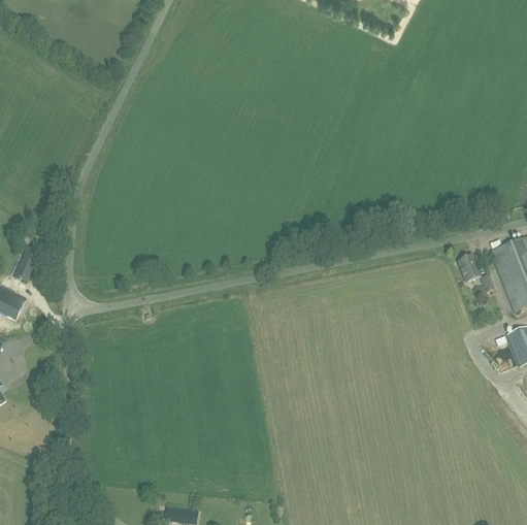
[(518,197),(525,198),(526,188),(526,187),(520,186),(518,197)]
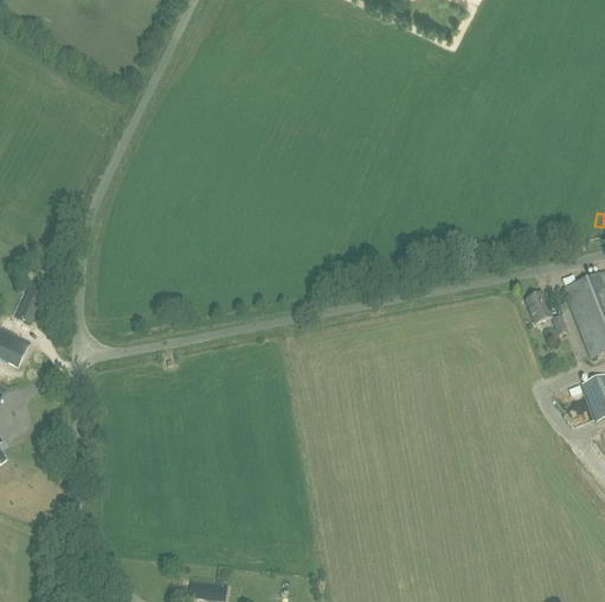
[(590,356),(604,349),(604,270),(562,287),(590,356)]
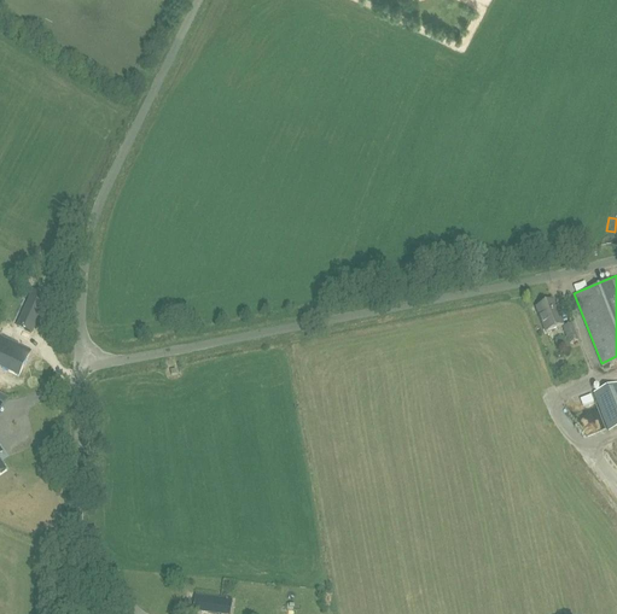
[(46,294),(31,288),(15,323),(30,331),(46,294)]
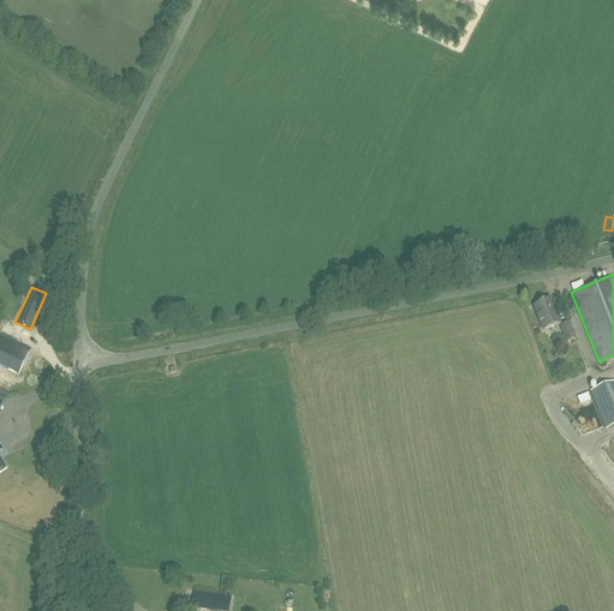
[(542,328),(559,321),(549,297),(532,304),(542,328)]
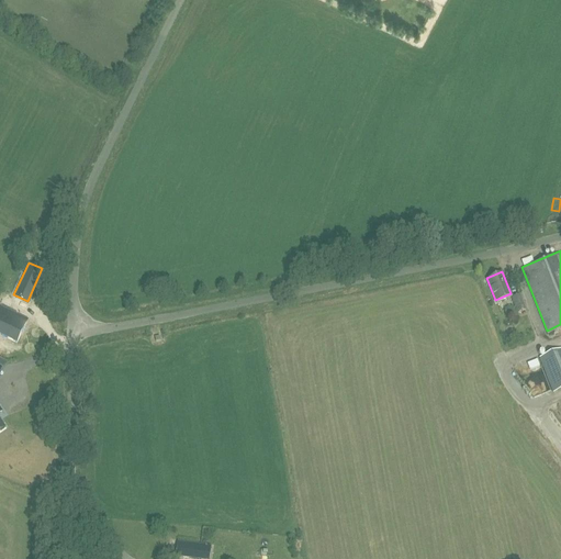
[(517,310),(524,306),(518,292),(511,295),(517,310)]
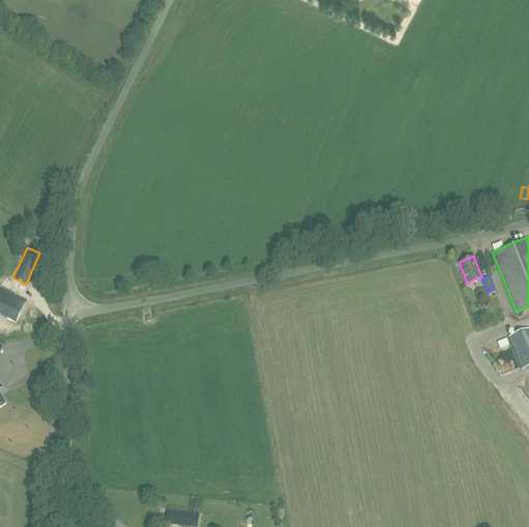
[(292,286),(267,292),(268,296),(293,291),(292,286)]
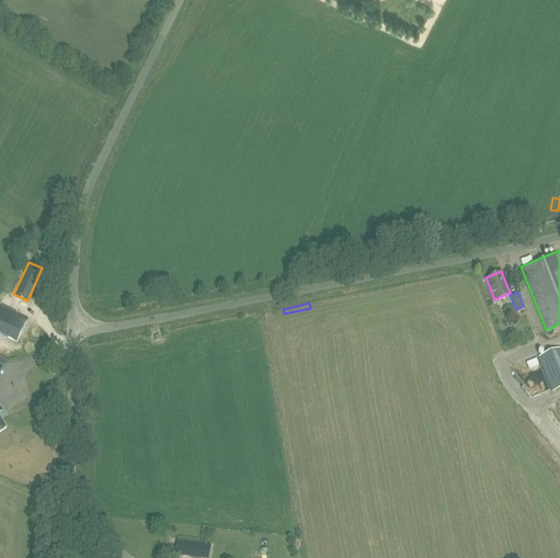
[(0,331),(15,339),(25,318),(0,305),(0,331)]
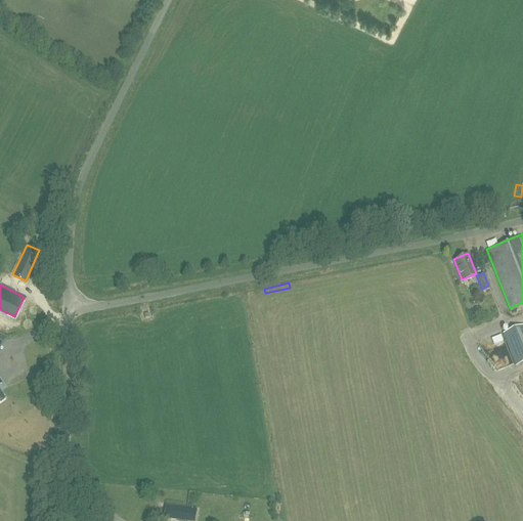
[(515,363),(522,359),(522,321),(503,331),(515,363)]
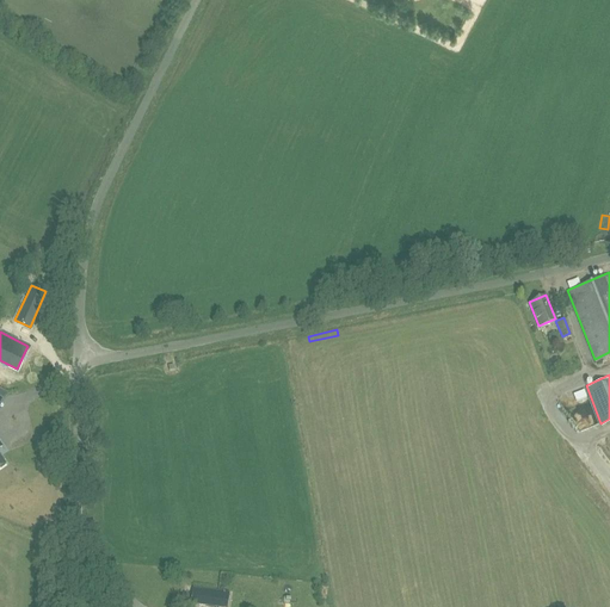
[(226,606),(228,589),(192,584),(190,601),(226,606)]
